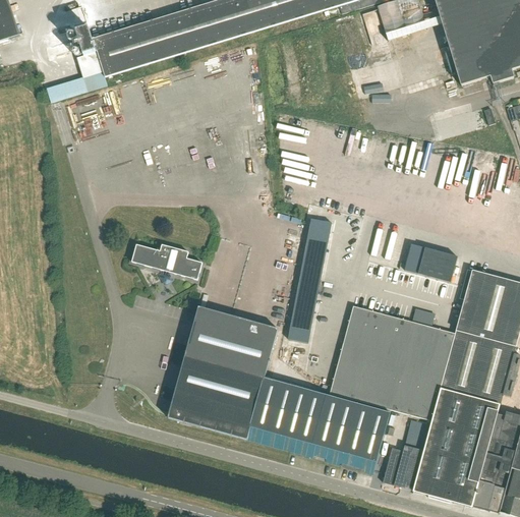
[(0,37),(18,32),(7,0),(0,0),(0,37)]
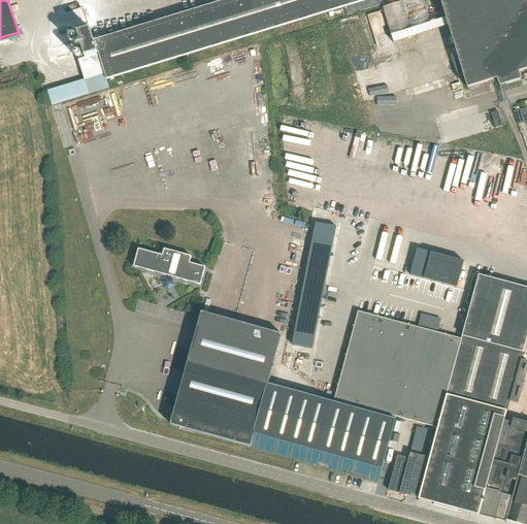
[(213,0),(93,37),(89,25),(76,29),(78,37),(74,38),(76,47),(81,45),(84,54),(98,50),(105,76),(343,3),(346,11),(385,0),(213,0)]
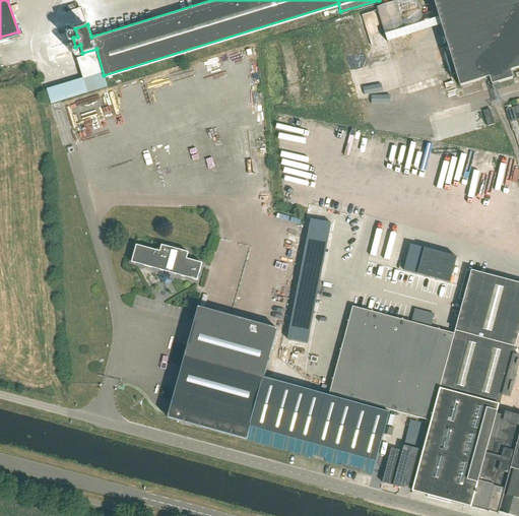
[(509,67),(518,64),(518,0),(434,0),(459,82),(489,73),(491,81),(511,75),(509,67)]
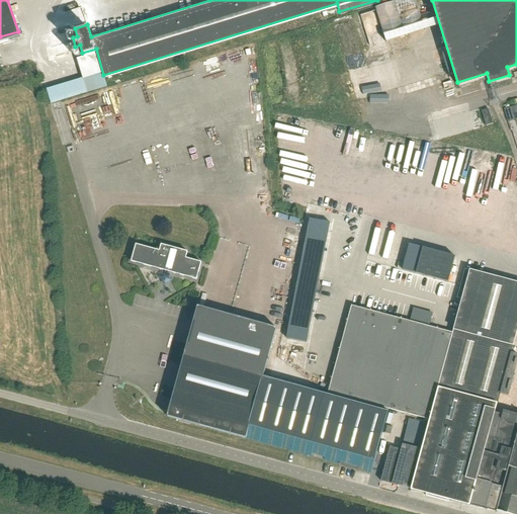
[(516,101),(503,105),(506,115),(516,111),(516,101)]
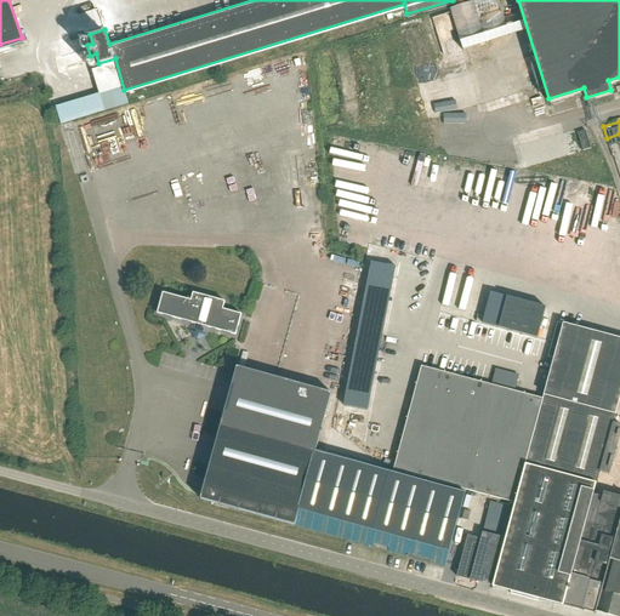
[(584,126),(576,129),(581,147),(590,144),(584,126)]
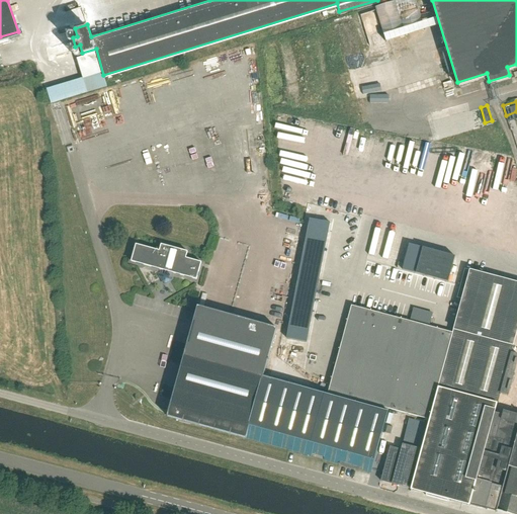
[(309,215),(285,335),(306,338),(329,219),(309,215)]
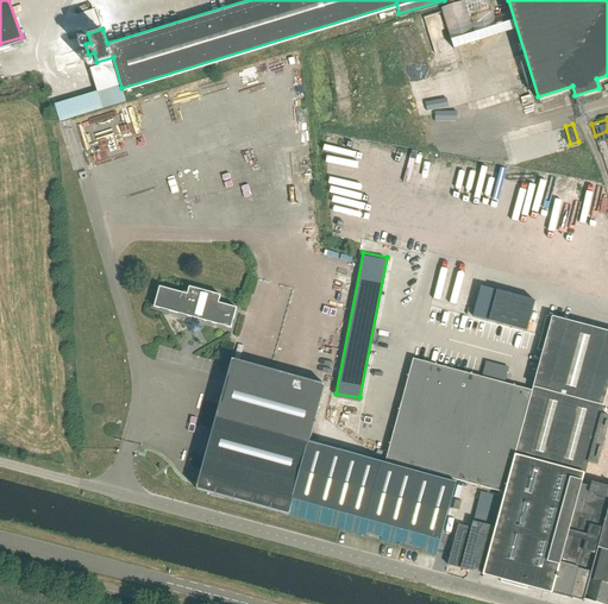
[(525,326),(533,297),(496,287),(481,282),(477,293),(472,312),(525,326)]
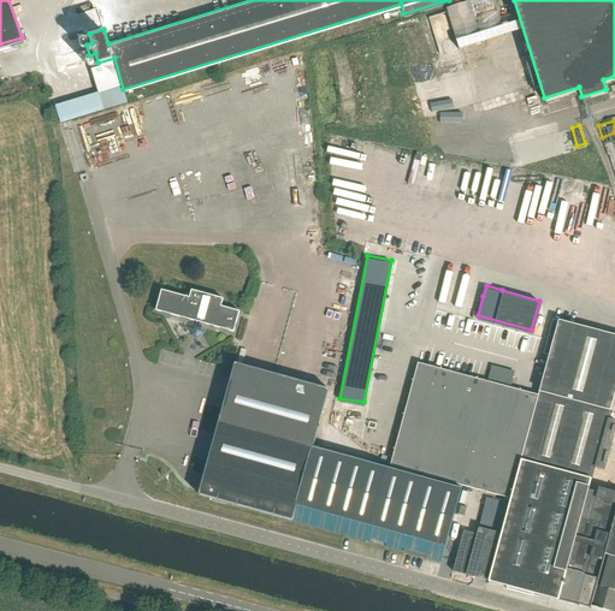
[(232,328),(238,308),(220,302),(222,295),(190,286),(188,294),(160,286),(155,307),(195,318),(194,322),(200,325),(201,320),(232,328)]
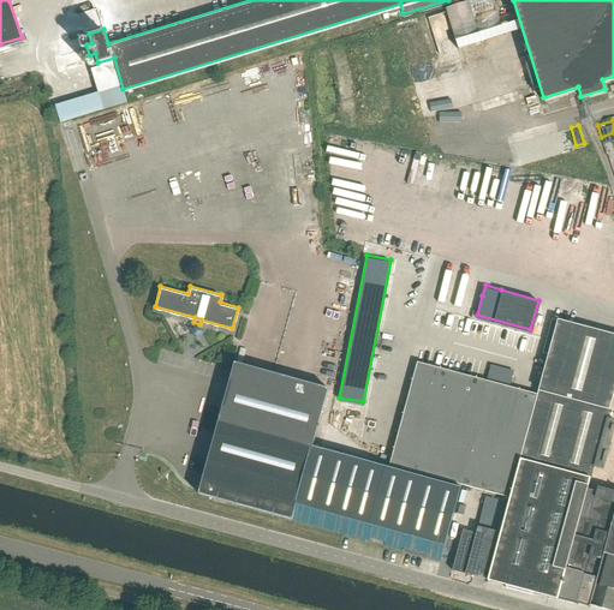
[(398,426),(388,461),(409,466),(464,482),(471,483),(508,494),(499,528),(477,522),(475,530),(464,569),(487,575),(487,576),(505,581),(505,582),(531,590),(531,588),(556,596),(558,594),(589,603),(589,600),(613,606),(613,486),(596,483),(588,515),(578,513),(591,462),(601,465),(613,417),(604,414),(613,380),(613,332),(550,315),(541,348),(547,351),(536,390),(416,358),(398,426)]
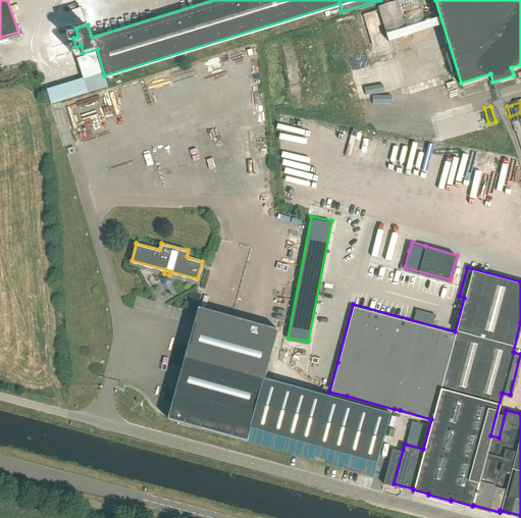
[(290,450),(342,464),(373,473),(391,411),(311,390),(312,385),(265,372),(277,327),(198,305),(168,413),(167,416),(290,450)]
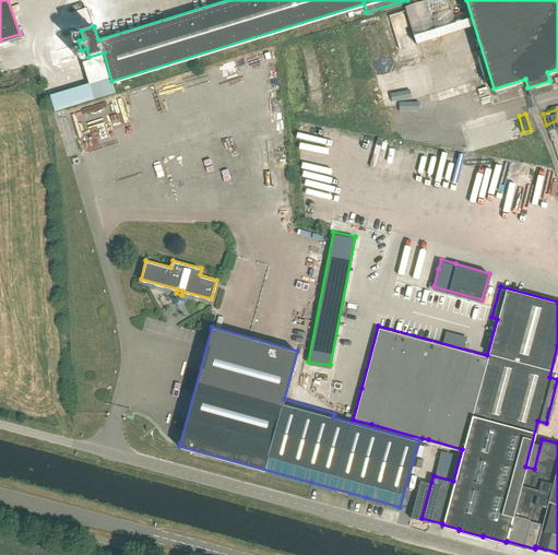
[(412,507),(410,515),(422,518),(431,482),(419,479),(412,507)]
